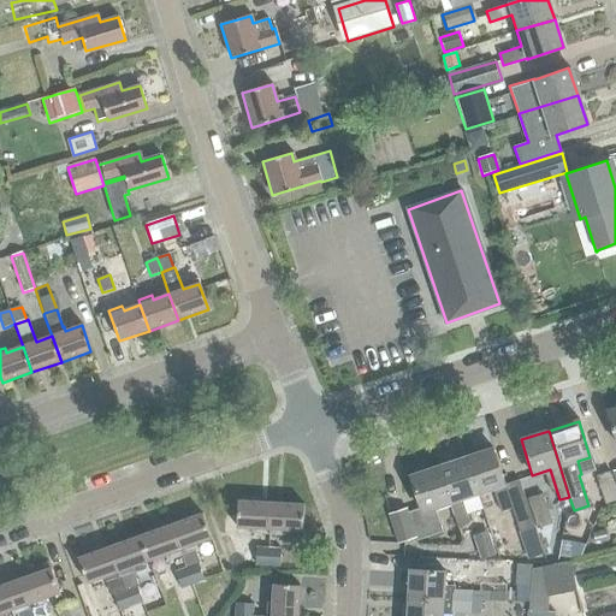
[(493,449),(466,458),(478,495),(492,490),(501,513),(513,509),(519,526),(529,522),(516,483),(505,486),(493,449)]
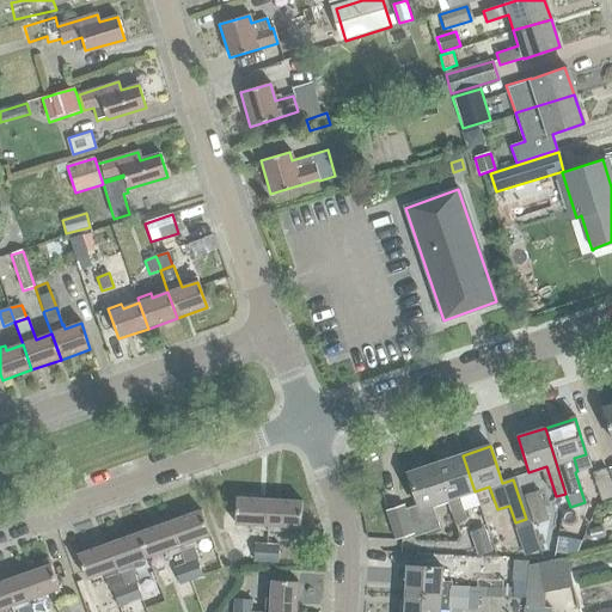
[(436,464),(448,501),(456,524),(467,519),(460,496),(475,491),(463,456),(436,464)]
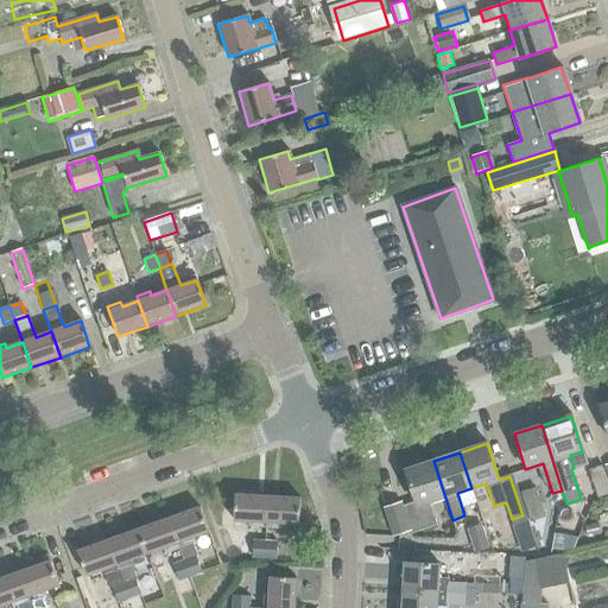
[(445,498),(434,461),(406,469),(416,502),(404,506),(403,504),(387,510),(396,536),(413,530),(415,533),(437,526),(430,502),(445,498)]
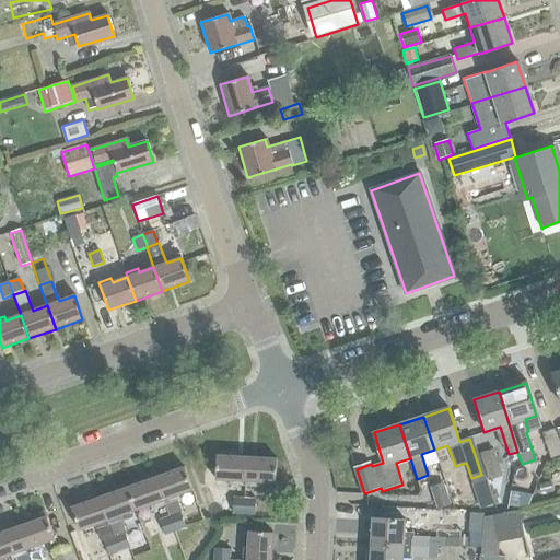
[(543,433),(550,458),(559,454),(559,446),(555,429),(543,433)]
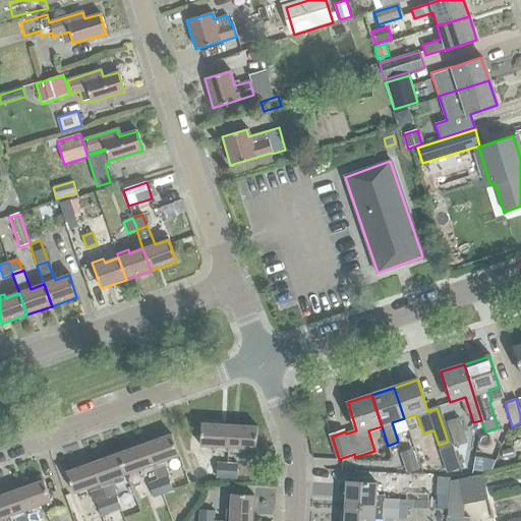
[(467,444),(459,419),(447,422),(456,448),(467,444)]
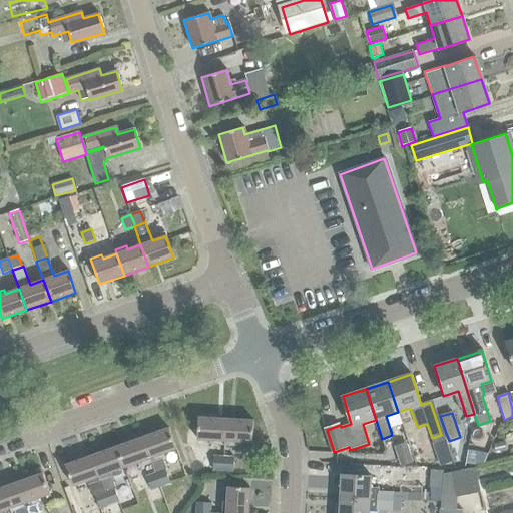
[(198,417),(196,439),(224,440),(225,419),(198,417)]
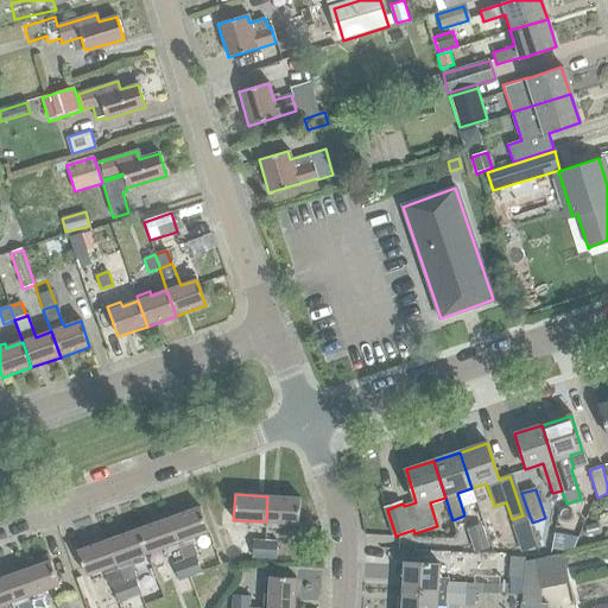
[(277,542),(279,542),(280,523),(298,524),(301,499),(267,496),(266,521),(265,540),(266,540),(277,542)]
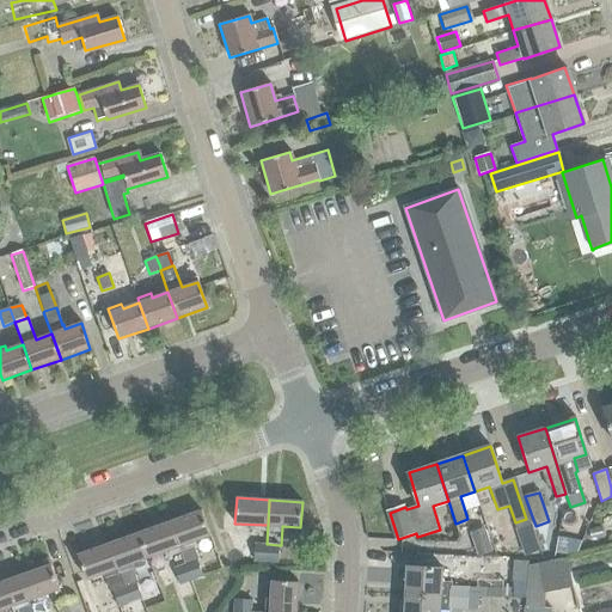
[(193,542),(209,536),(200,512),(169,522),(178,546),(184,564),(195,561),(199,560),(193,542)]
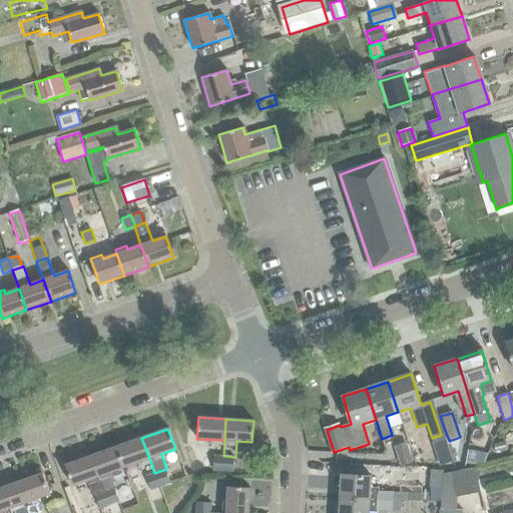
[(116,447),(123,467),(137,462),(142,477),(145,476),(154,473),(149,458),(141,438),(116,447)]
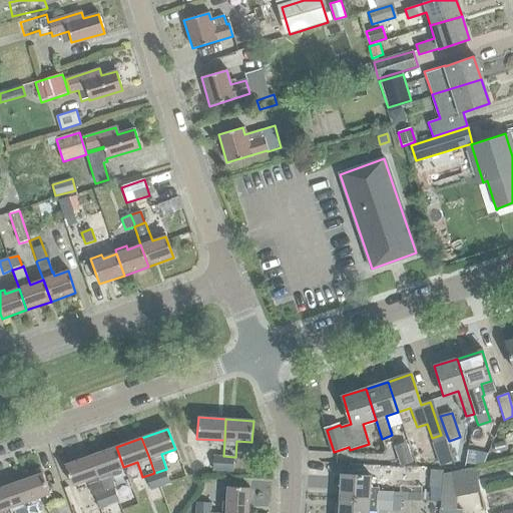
[(503,442),(494,445),(496,454),(505,452),(503,442)]
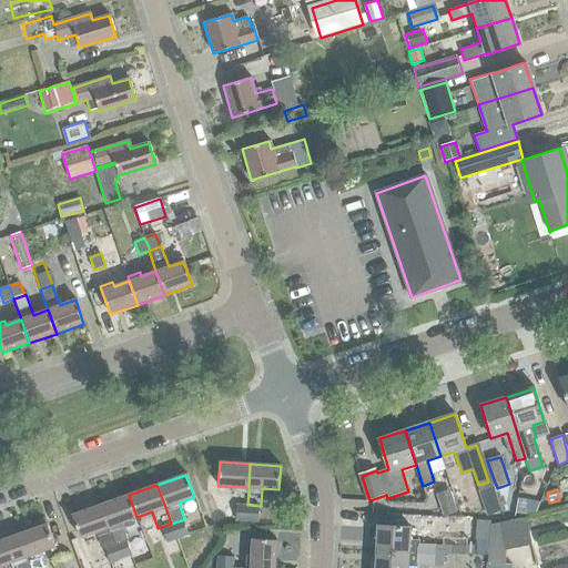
[(450,490),(437,495),(444,516),(458,511),(450,490)]
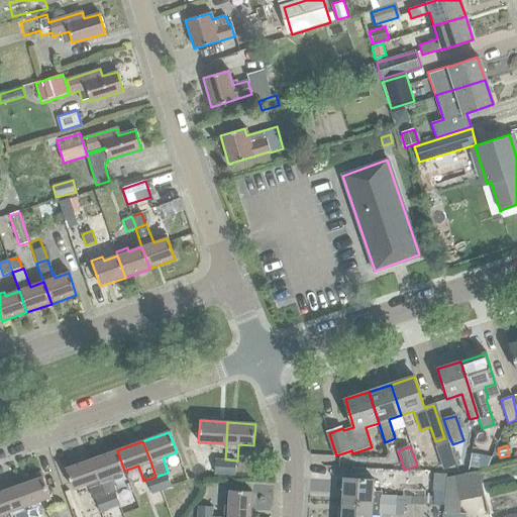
[(117,450),(91,459),(99,480),(104,495),(113,492),(116,491),(111,476),(124,471),(117,450)]
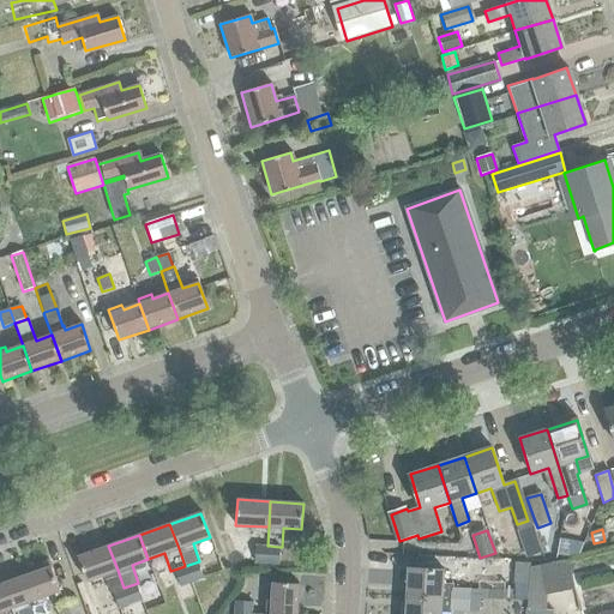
[(103,575),(109,593),(113,593),(124,588),(118,570),(108,546),(77,557),(86,581),(103,575)]
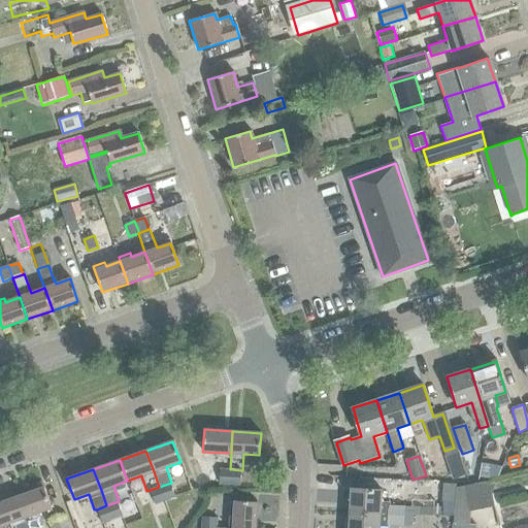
[(229,484),(230,469),(221,469),(220,469),(219,484),(229,484)]
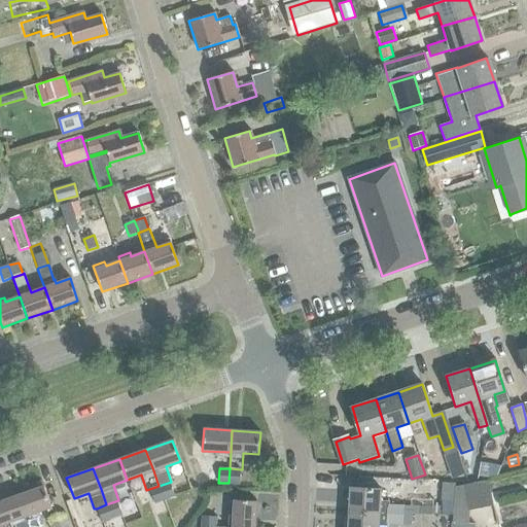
[(231,468),(230,468),(229,483),(239,484),(239,483),(240,469),(231,468)]
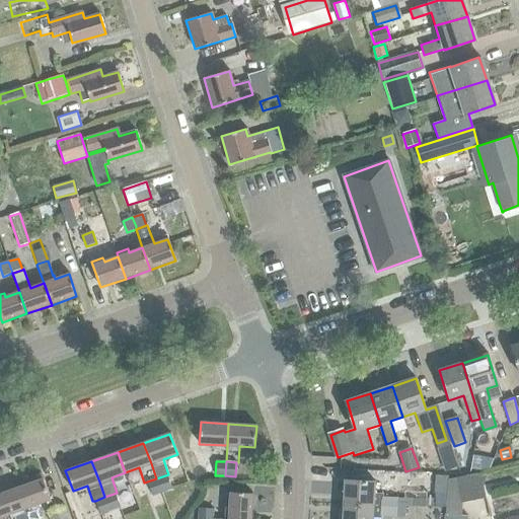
[(487,499),(482,473),(468,475),(474,502),(487,499)]
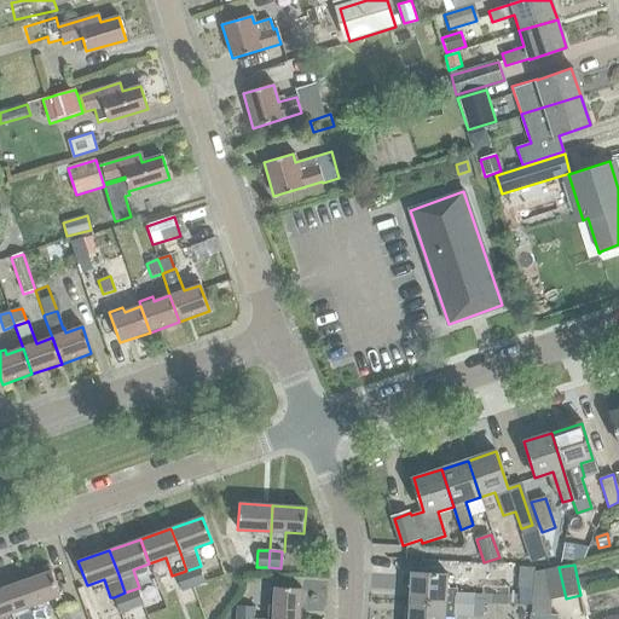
[(197,567),(186,571),(192,586),(203,583),(197,567)]
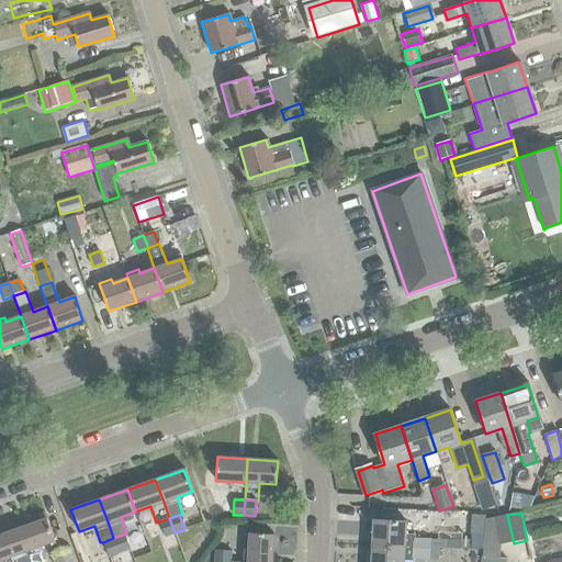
[(514,543),(507,515),(494,518),(499,546),(514,543)]
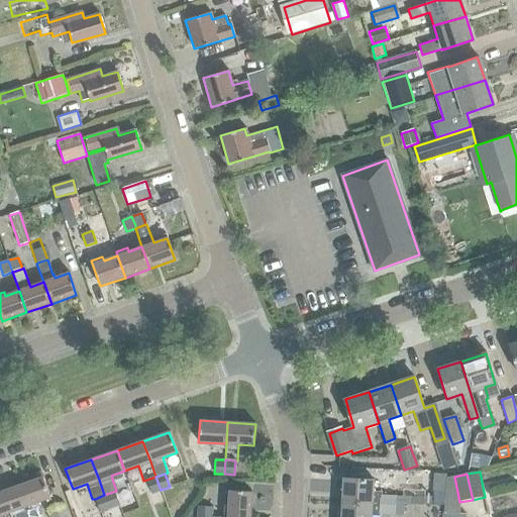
[(39,516),(34,503),(49,498),(42,477),(16,487),(23,507),(26,516),(39,516)]
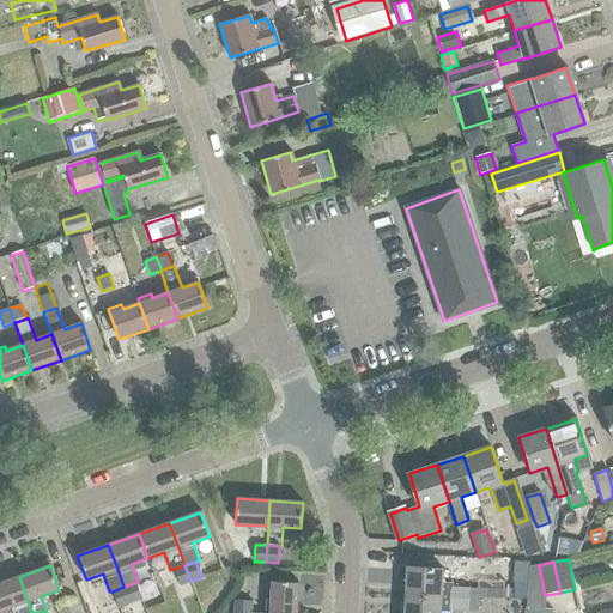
[(178,586),(190,581),(184,565),(174,569),(178,586)]
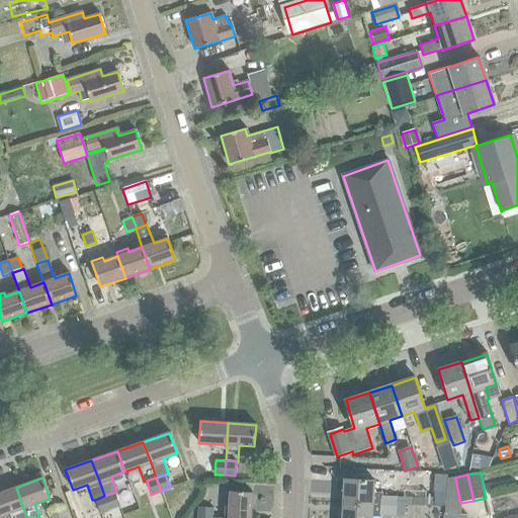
[(459,515),(460,503),(455,478),(448,479),(445,515),(459,515)]
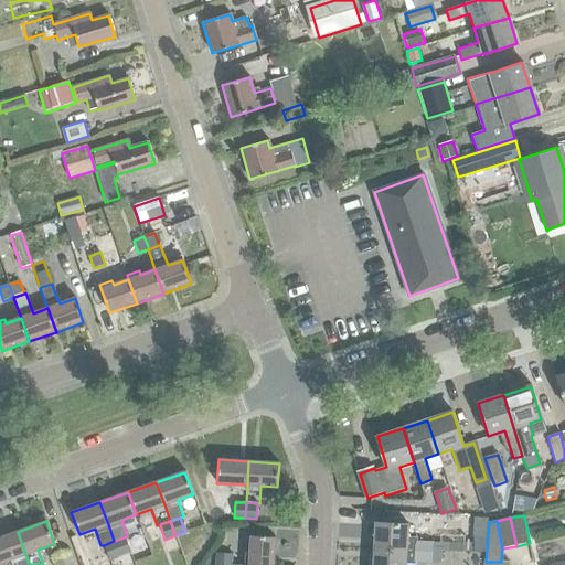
[(418,542),(418,539),(407,539),(408,525),(375,523),(374,550),(416,552),(416,542),(418,542)]
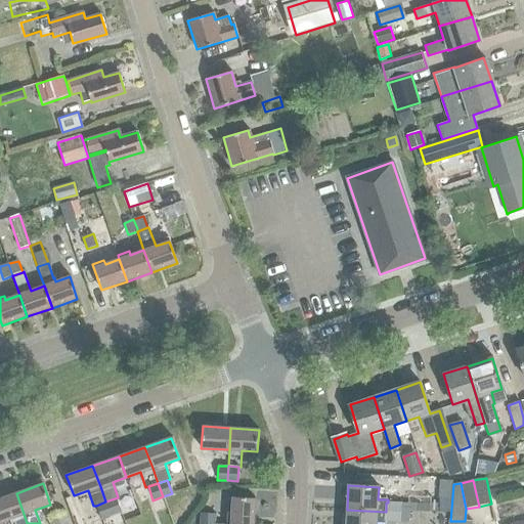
[(0,498),(0,522),(12,518),(13,523),(27,523),(24,514),(16,493),(0,498)]
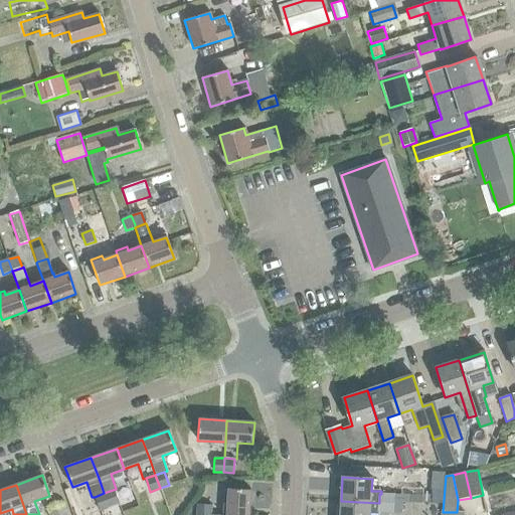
[(248,514),(250,490),(228,489),(226,514),(248,514)]
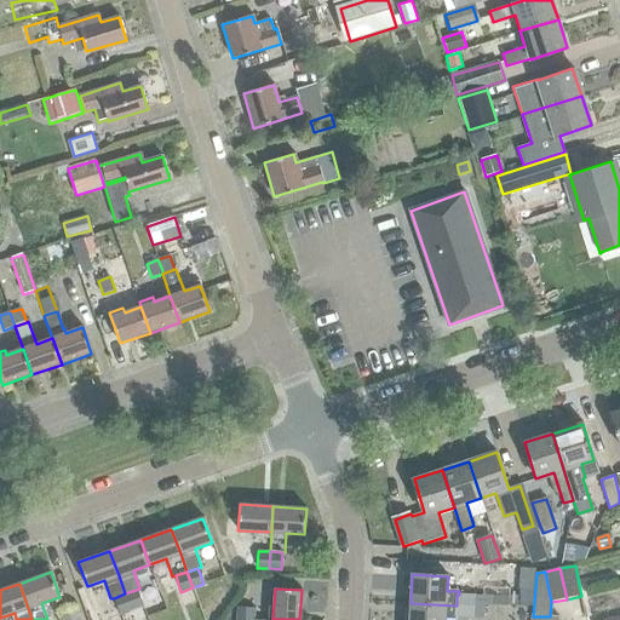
[(125,593),(131,609),(142,606),(136,590),(125,593)]
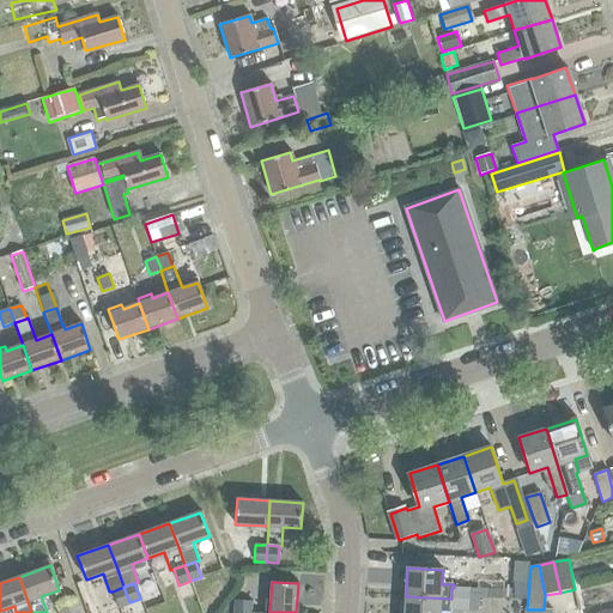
[(113,592),(116,602),(117,607),(129,602),(123,587),(113,592)]
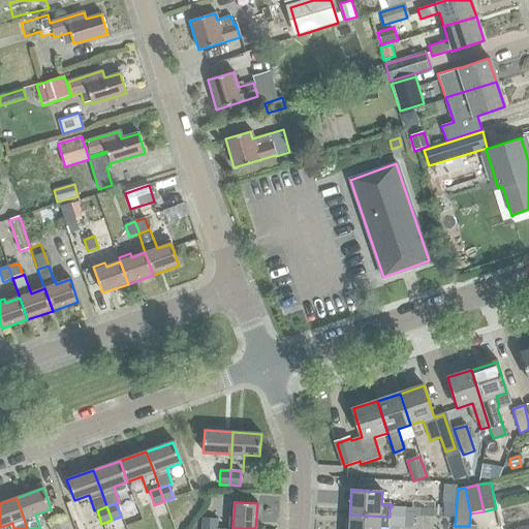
[(390,507),(390,517),(404,518),(404,508),(392,507),(390,507)]
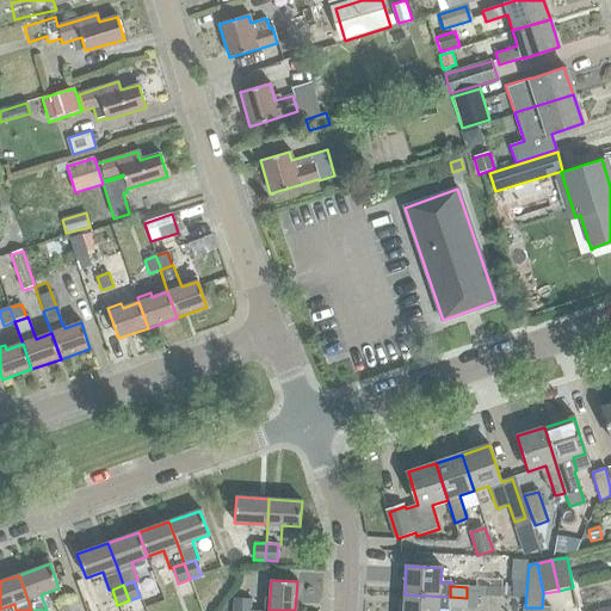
[(438,610),(439,610),(449,610),(450,610),(451,608),(449,608),(450,597),(405,594),(403,610),(438,610)]
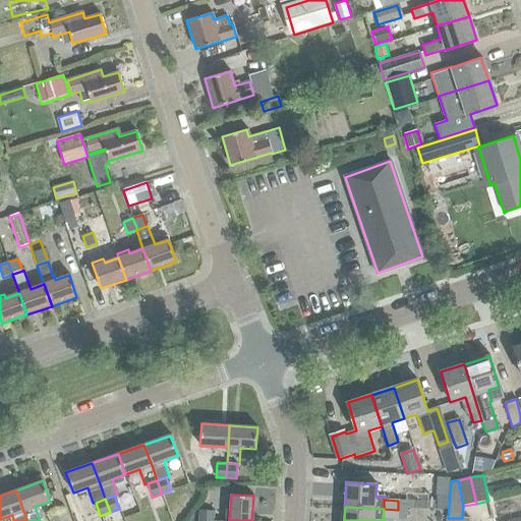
[(398,510),(384,509),(383,518),(385,518),(398,519),(407,520),(407,510),(398,510)]
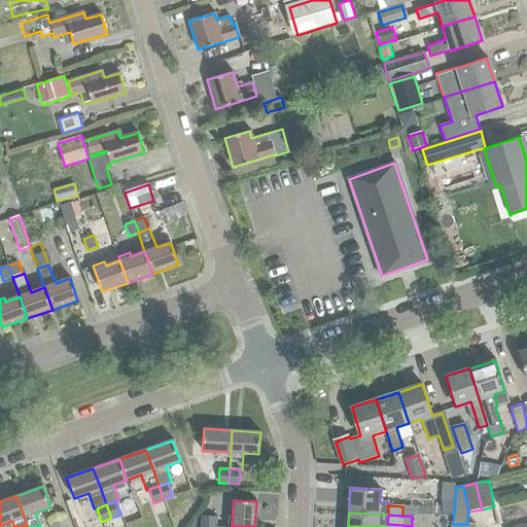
[(51,520),(54,526),(68,526),(64,516),(51,520)]
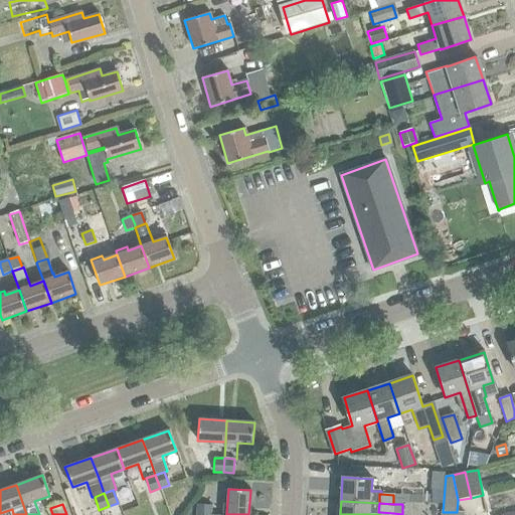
[(197,514),(203,514),(210,514),(211,505),(197,505),(197,514)]
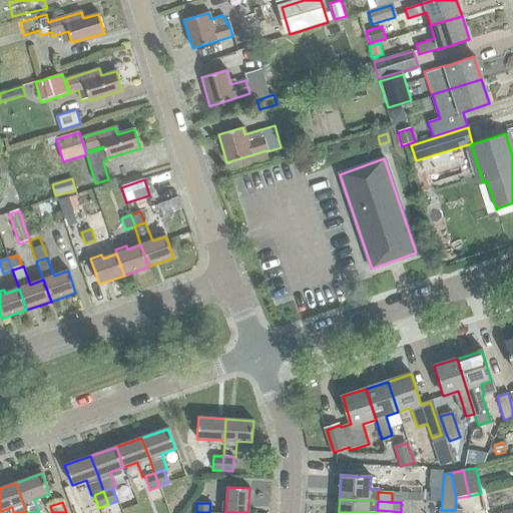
[(498,512),(501,512),(512,510),(511,504),(497,508),(498,512)]
